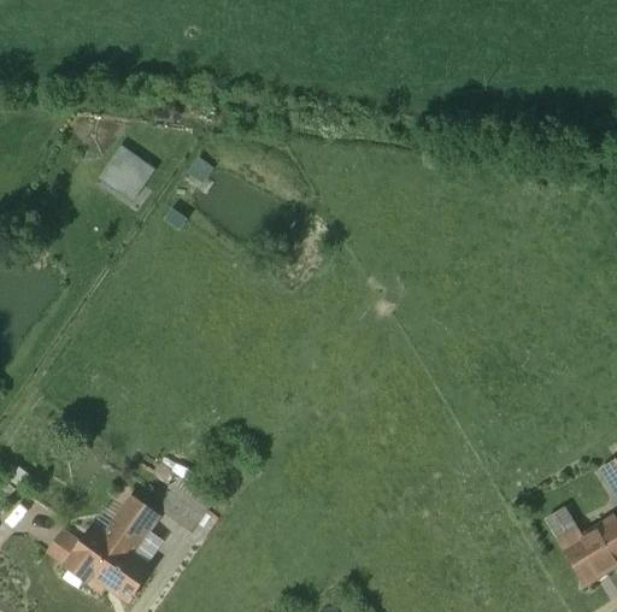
[(616,459),(604,468),(616,489),(616,459)]
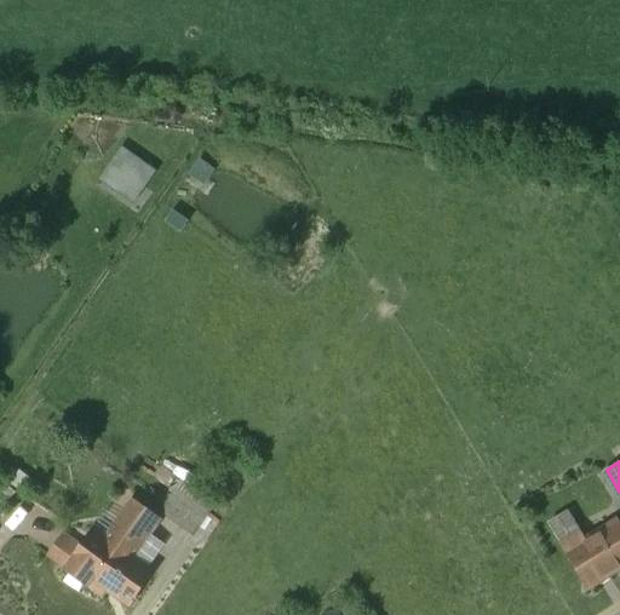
[(210,511),(176,487),(160,509),(194,533),(210,511)]
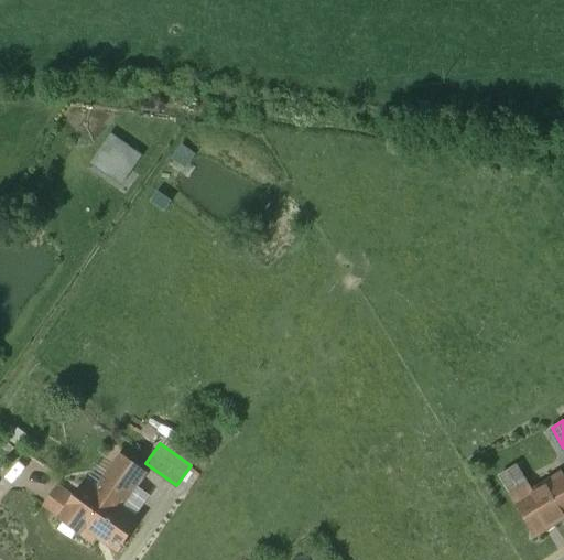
[(121,453),(97,487),(86,480),(61,516),(75,526),(82,530),(85,525),(118,549),(140,518),(121,505),(145,471),(121,453)]
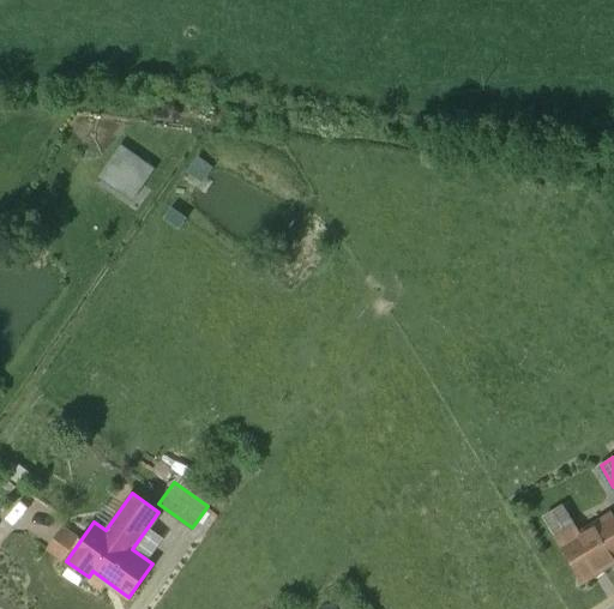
[(546,514),(558,535),(575,524),(563,504),(546,514)]
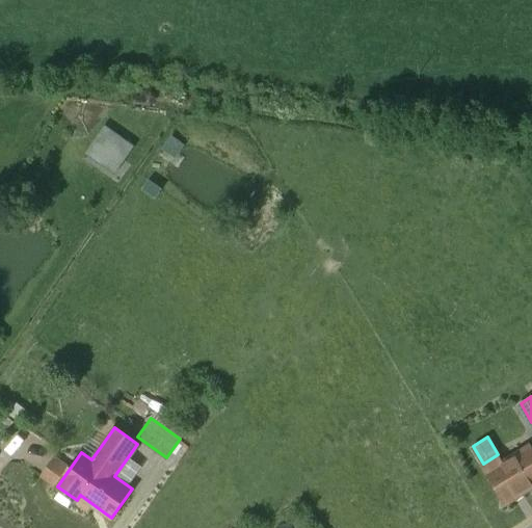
[(531,448),(530,445),(503,462),(498,454),(483,464),(487,471),(506,501),(531,484),(531,448)]
